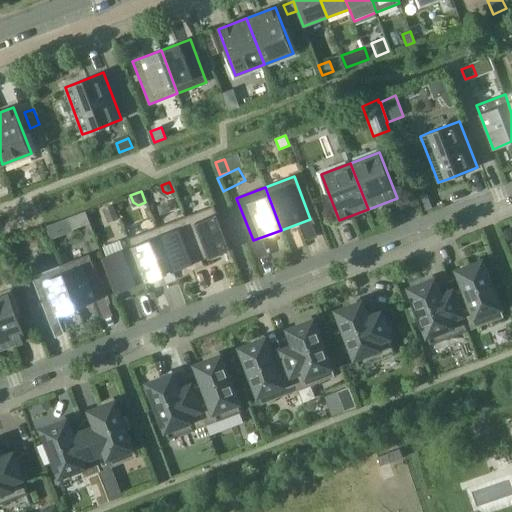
[(432,208),(426,193),(416,197),(422,212),(432,208)]
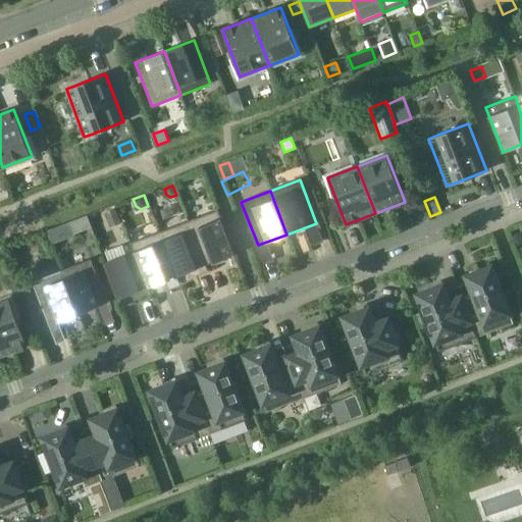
[(109,224),(120,220),(115,209),(105,213),(109,224)]
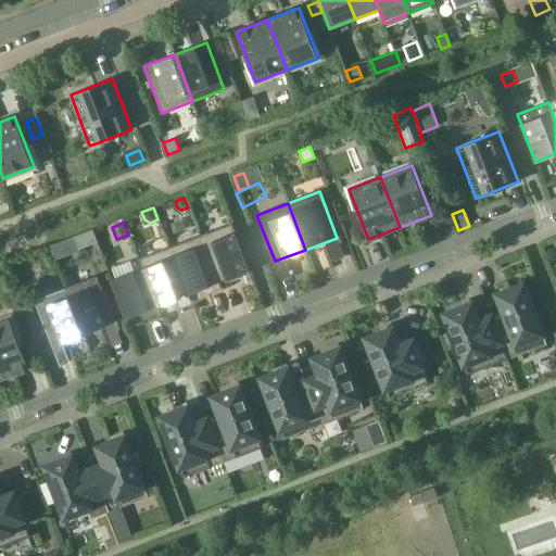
[(232,224),(201,236),(219,282),(251,270),(232,224)]
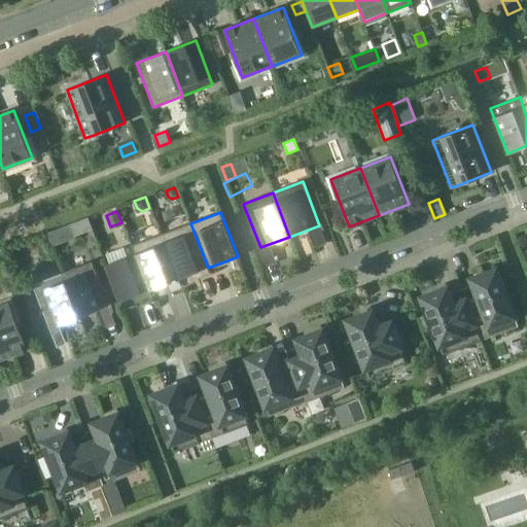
[(88,217),(69,224),(75,239),(94,232),(88,217)]
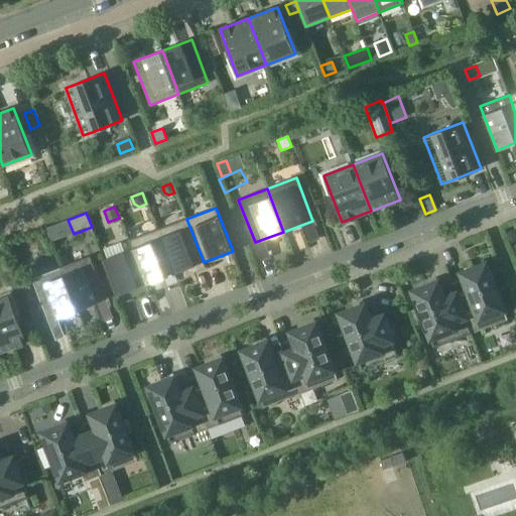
[(175,273),(204,262),(186,219),(158,229),(175,273)]
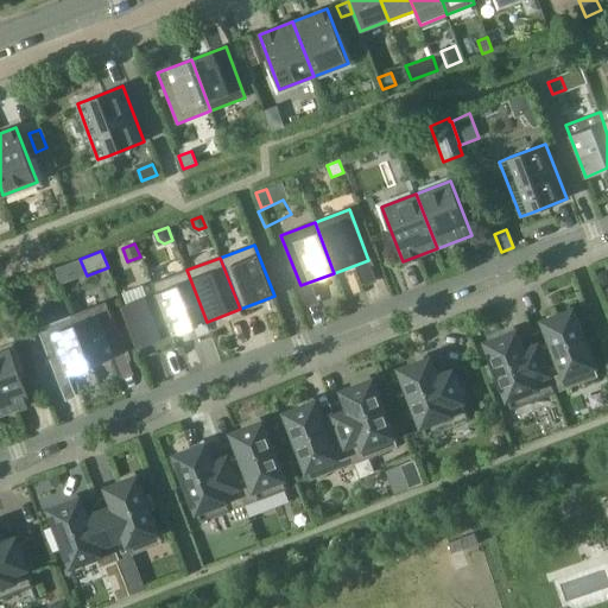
[(173,335),(207,322),(187,270),(152,284),(156,292),(157,292),(173,335)]
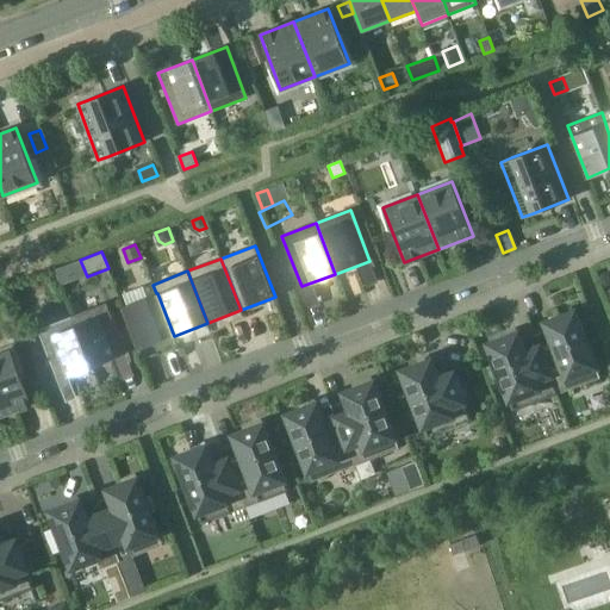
[(139,349),(174,336),(157,293),(156,293),(123,306),(139,349)]
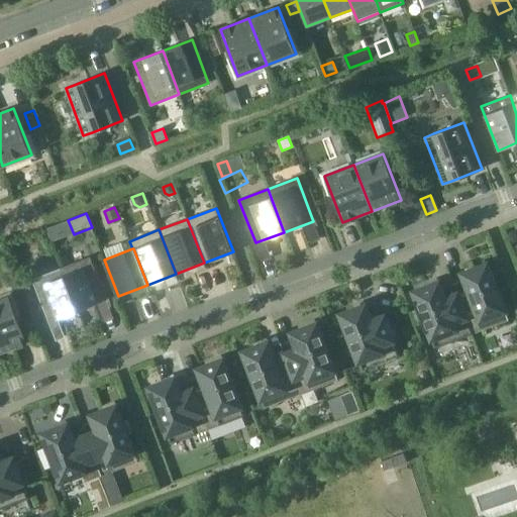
[(90,256),(61,268),(78,311),(107,300),(90,256)]
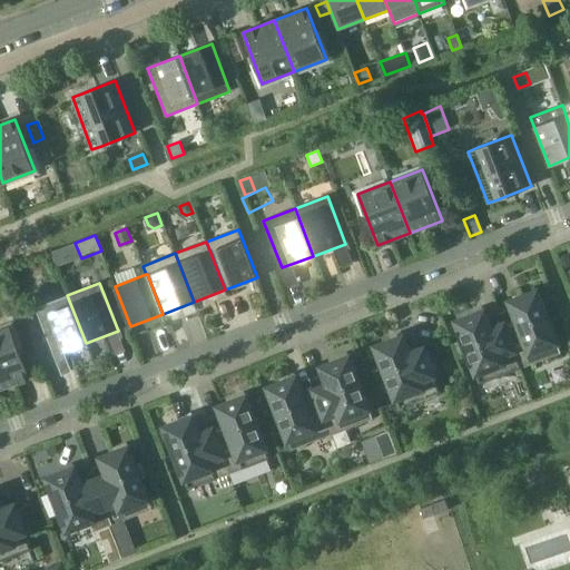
[(503,324),(520,369),(561,353),(537,291),(510,302),(517,318),(503,324)]
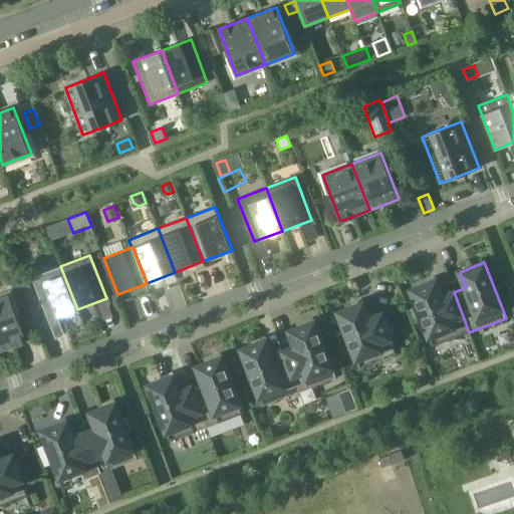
[(60,266),(32,277),(48,320),(77,309),(60,266)]
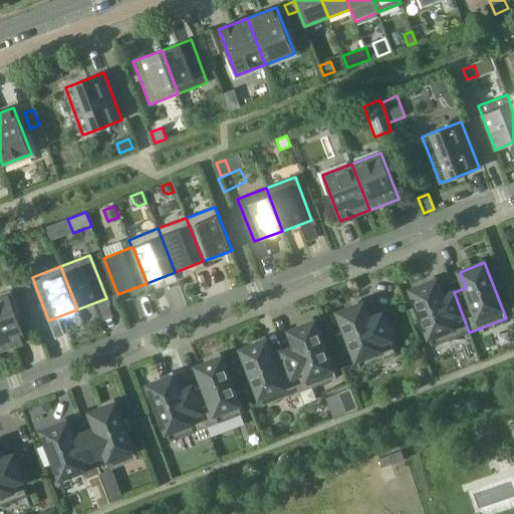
[(412,290),(413,294),(433,346),(469,332),(454,292),(442,296),(436,280),(412,290)]
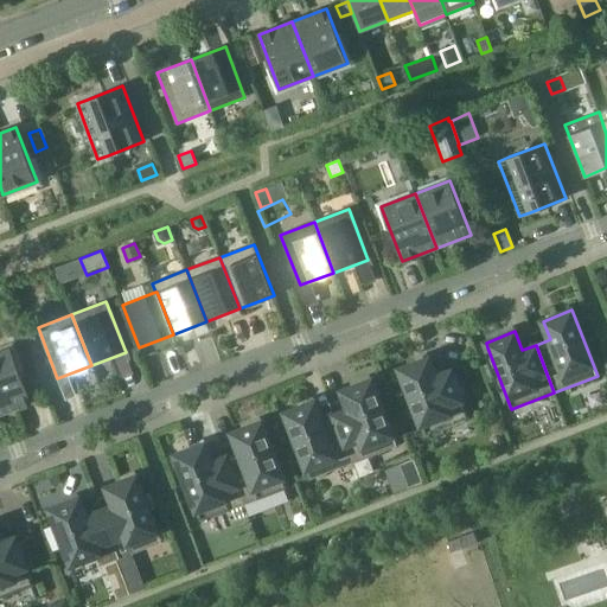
[(11,347),(0,351),(0,414),(32,403),(11,347)]
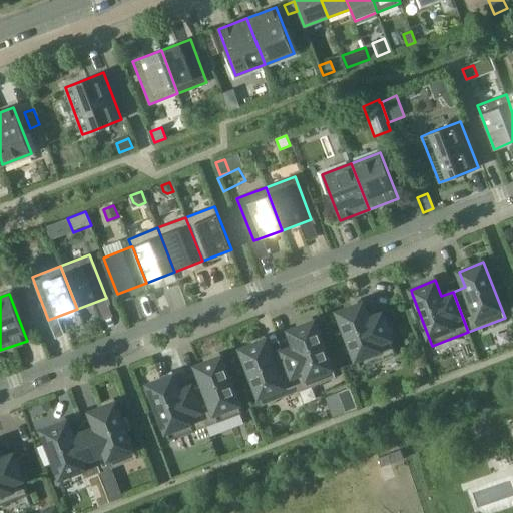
[(369,319),(363,303),(338,312),(341,320),(360,368),(397,354),(381,314),(369,319)]
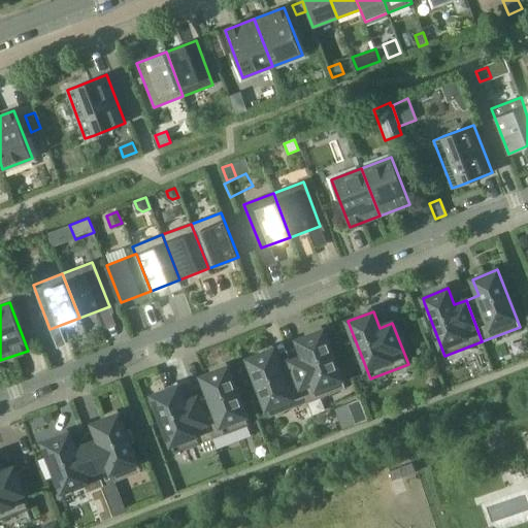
[(428,315),(419,319),(424,332),(433,328),(428,315)]
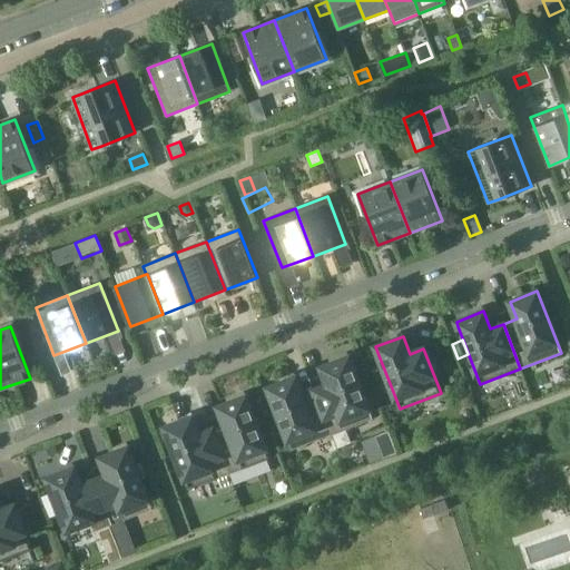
[(315,390),(332,434),(373,419),(349,356),(322,367),(328,385),(322,387),(315,390)]
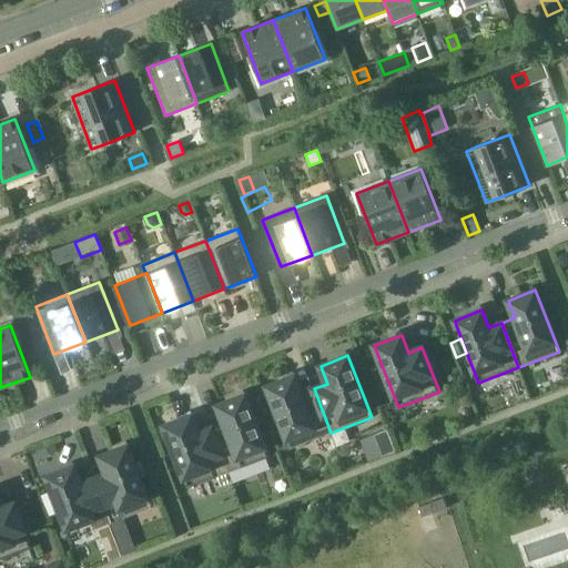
[(331,433),(314,388),(301,393),(294,376),(267,386),(291,448),(331,433)]
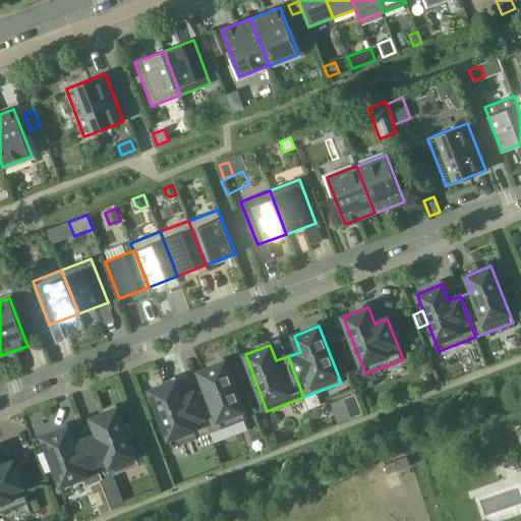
[(193,392),(210,433),(246,419),(225,362),(199,371),(206,388),(193,392)]
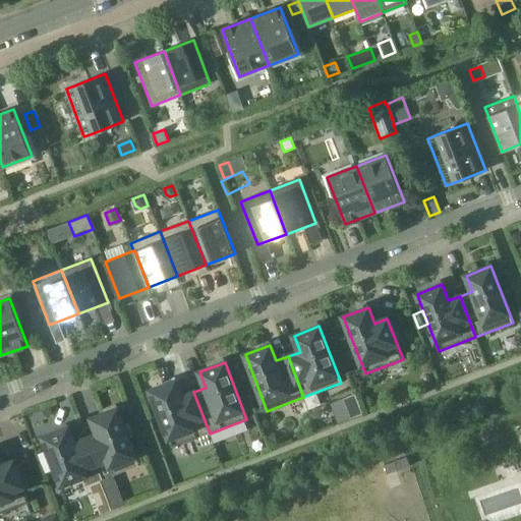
[(172,447),(210,433),(193,392),(182,397),(176,381),(151,391),(172,447)]
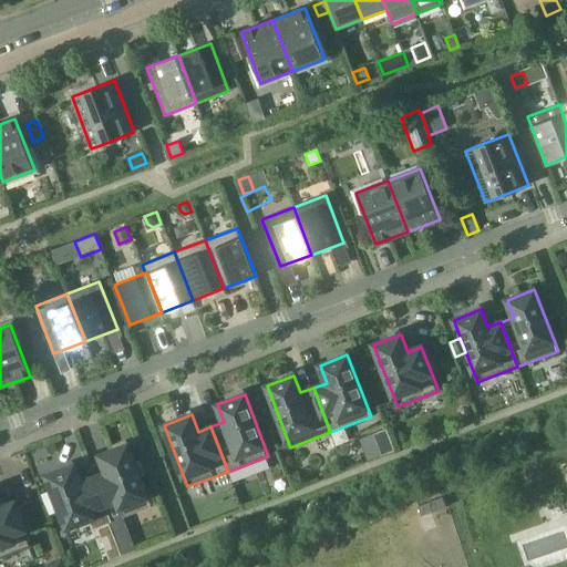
[(387,430),(373,434),(382,455),(394,451),(387,430)]
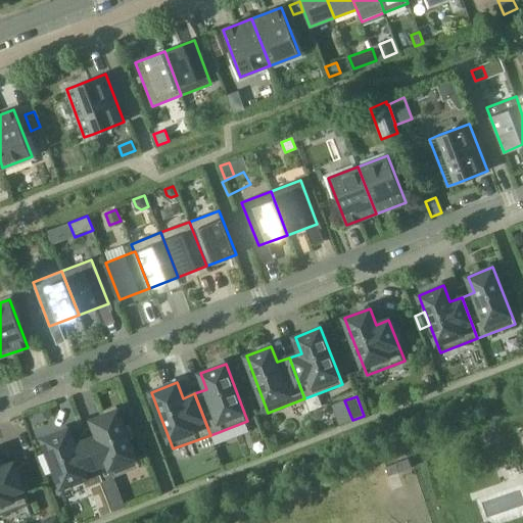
[(87,440),(102,481),(103,481),(100,473),(97,466),(108,461),(114,477),(139,468),(117,411),(92,420),(98,436),(87,440)]
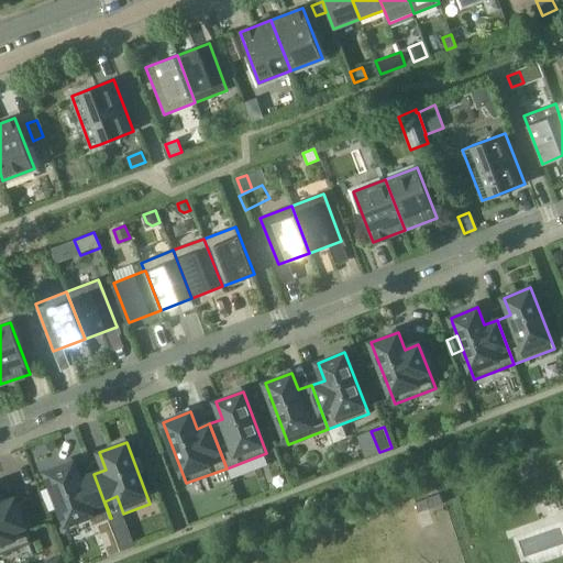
[(80,479),(74,462),(46,472),(66,523),(92,514),(96,523),(109,519),(110,518),(94,474),(80,479)]
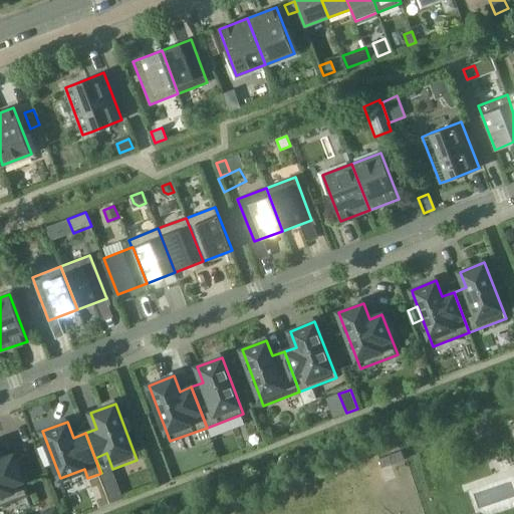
[(0,506),(28,496),(13,455),(0,460),(0,459),(0,506)]
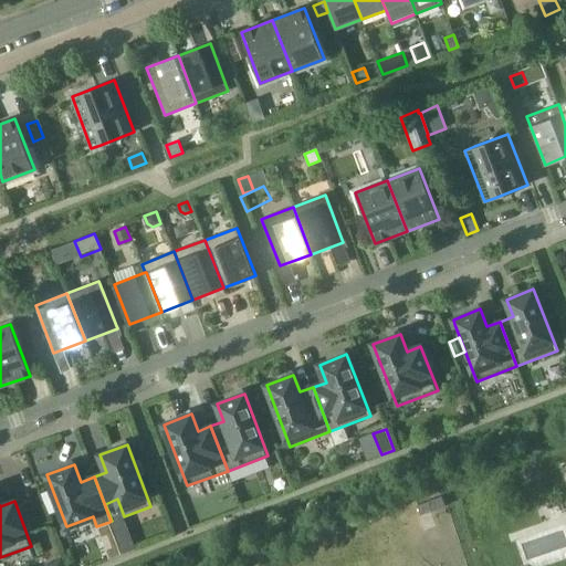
[(122,554),(109,522),(96,526),(108,559),(122,554)]
